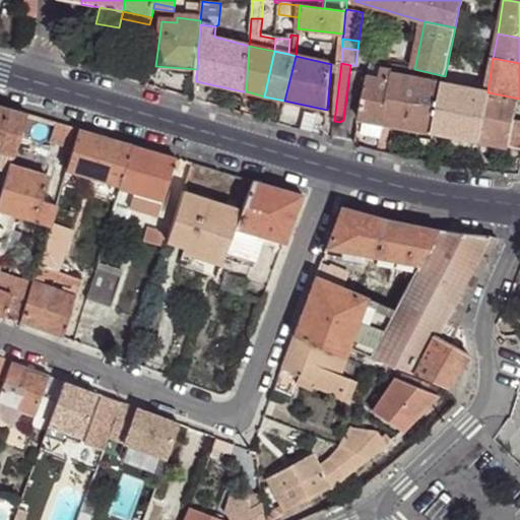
[(360,119),(432,133),(443,83),(392,73),(393,70),(382,69),(380,79),(368,77),(360,119)]
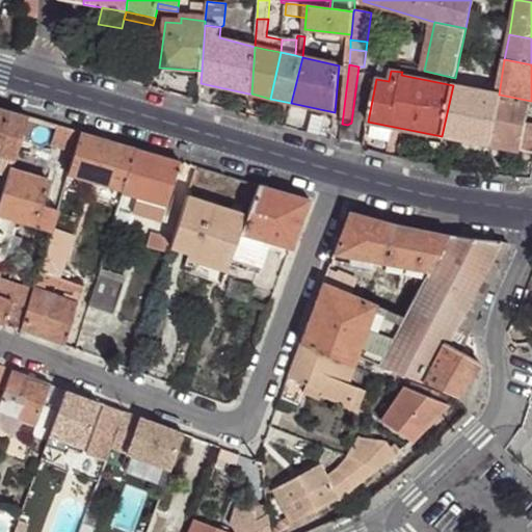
[(488,145),(500,95),(499,95),(453,85),(442,136),(488,145)]
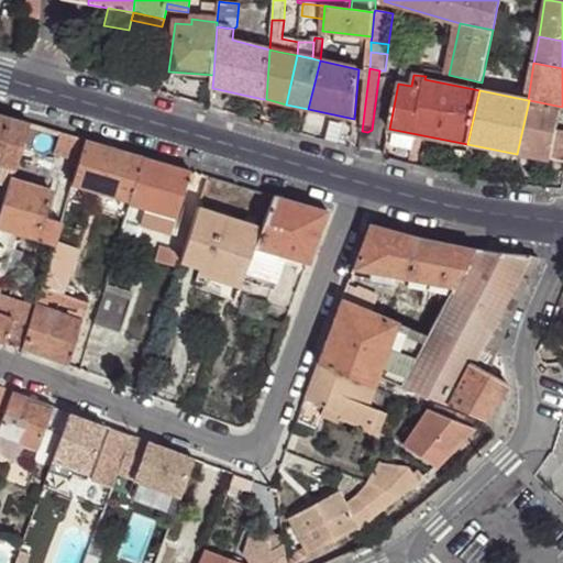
[(558,130),(562,107),(529,100),(517,154),(518,154),(551,161),(558,130)]
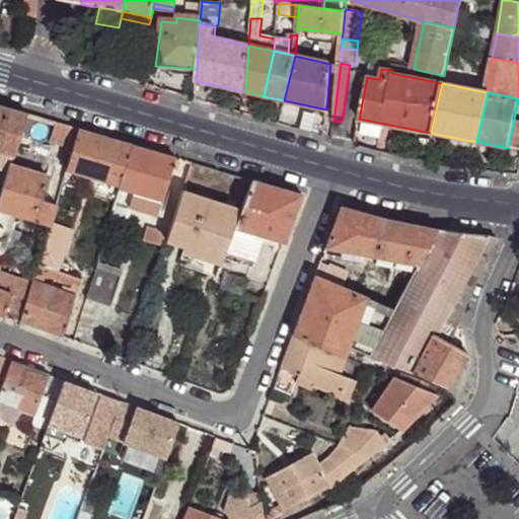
[(25,114),(0,105),(0,150),(7,153),(12,154),(25,114)]
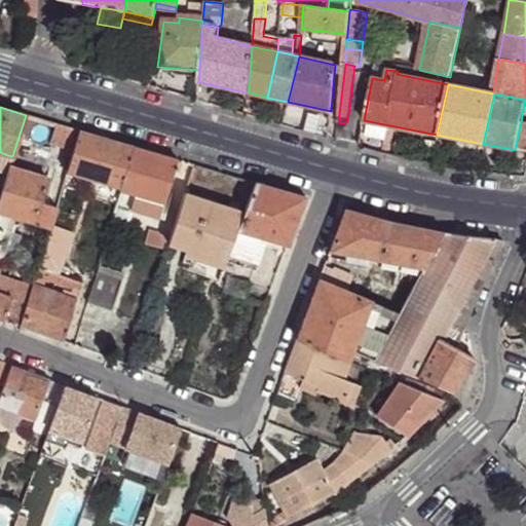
[(525,122),(521,121),(515,150),(525,152),(525,122)]
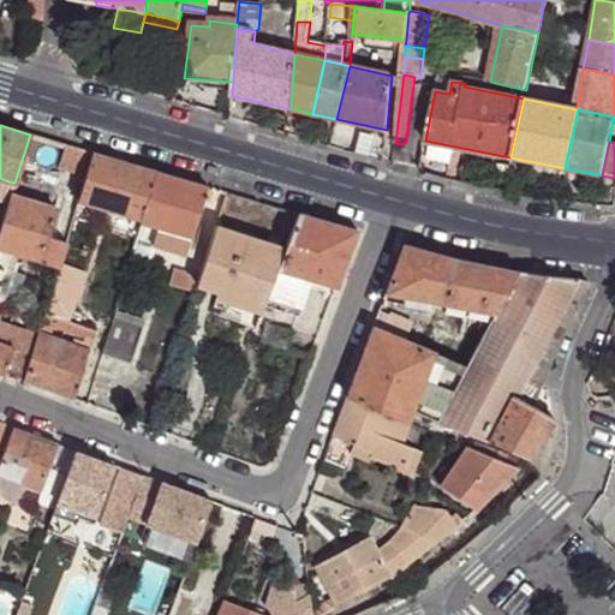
[(90,151),(64,143),(59,157),(85,165),(90,151)]
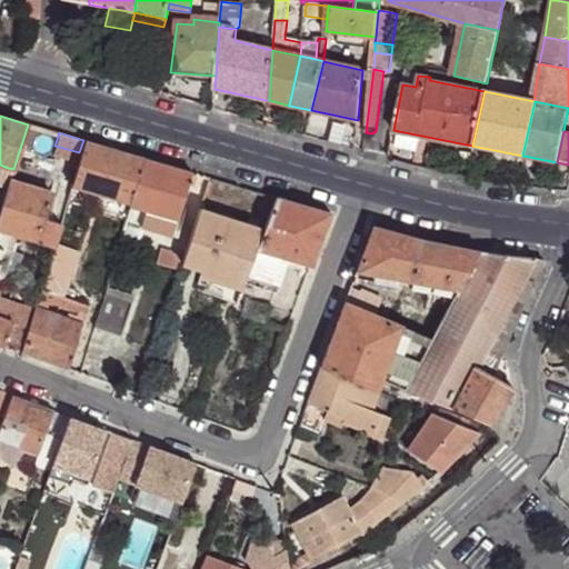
[(143,158),(87,141),(72,186),(130,202),(143,158)]
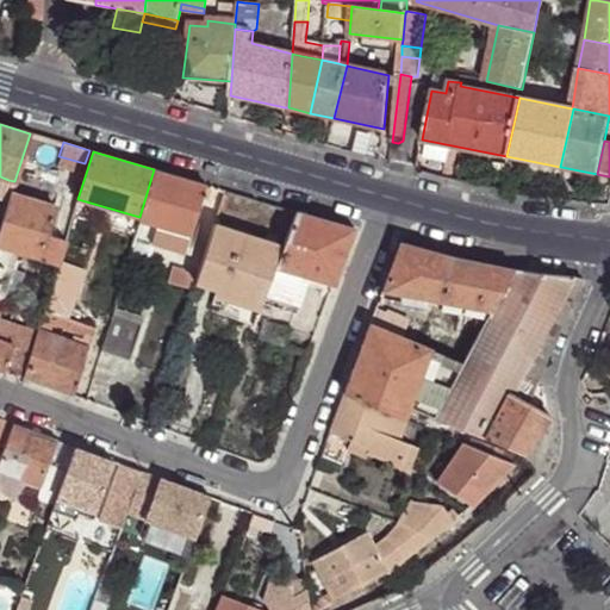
[(209,186),(154,169),(139,217),(138,221),(155,226),(150,243),(190,254),(194,237),(188,236),(199,197),(205,198),(209,186)]
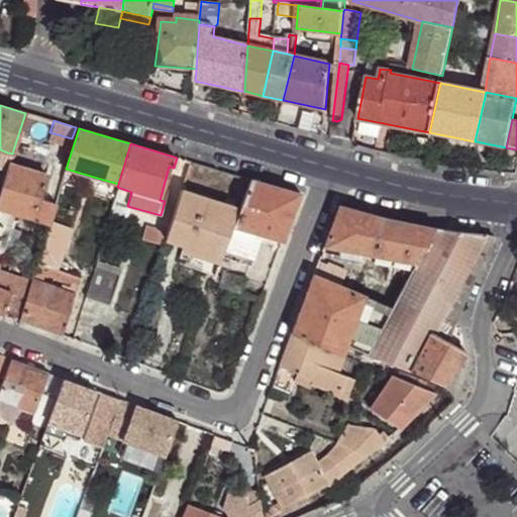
[(10,164),(0,195),(0,208),(14,212),(38,220),(44,201),(37,199),(45,175),(10,164)]
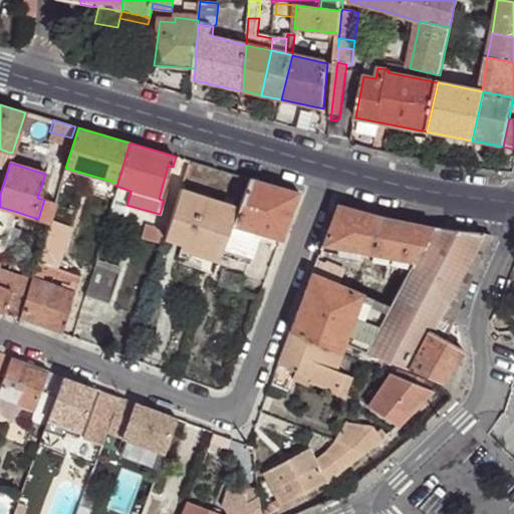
[(298,193),(249,179),(239,208),(232,226),(249,231),(281,240),(298,193)]
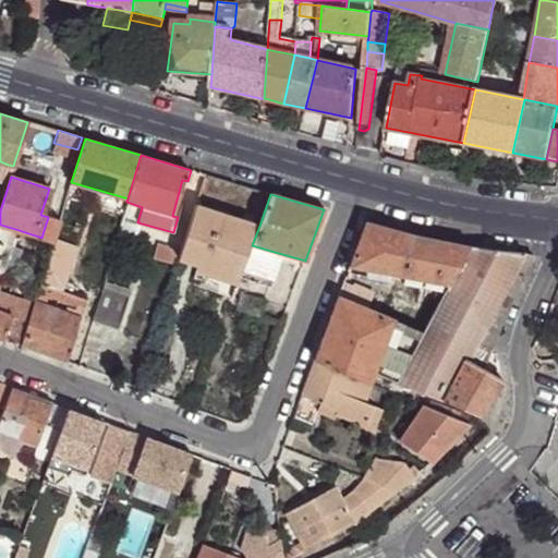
[(142,207),(126,202),(122,217),(137,222),(142,207)]
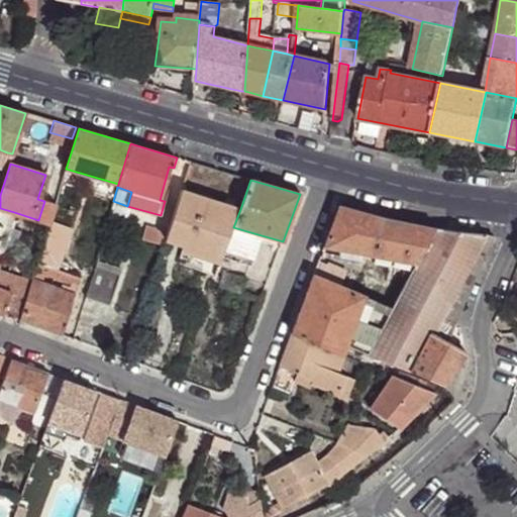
[(240,209),(180,191),(165,238),(184,244),(223,255),(233,227),(240,209)]
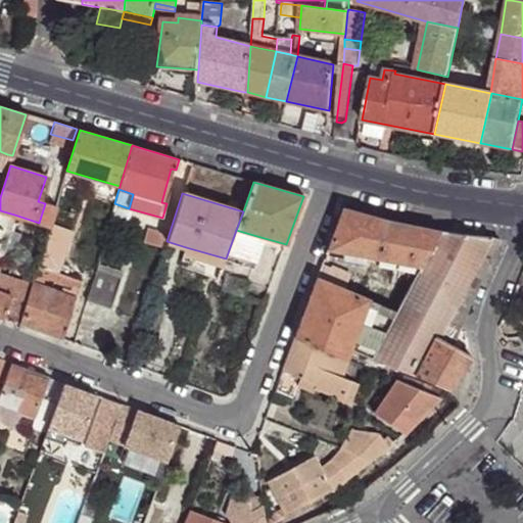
[(50,205),(45,203),(39,223),(44,224),(50,205)]
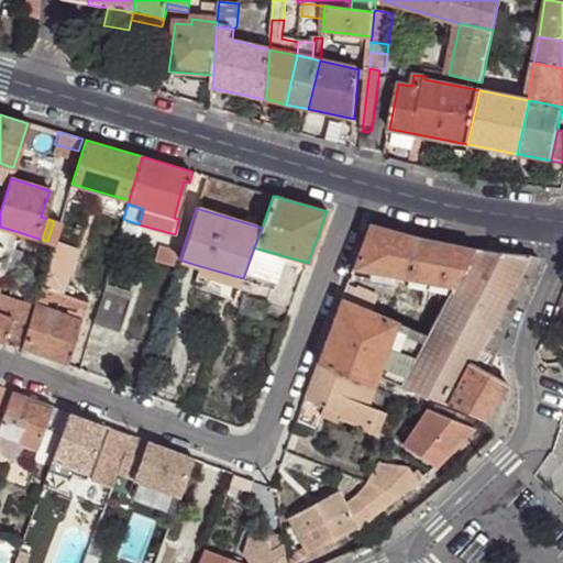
[(54,243),(61,222),(54,221),(47,241),(54,243)]
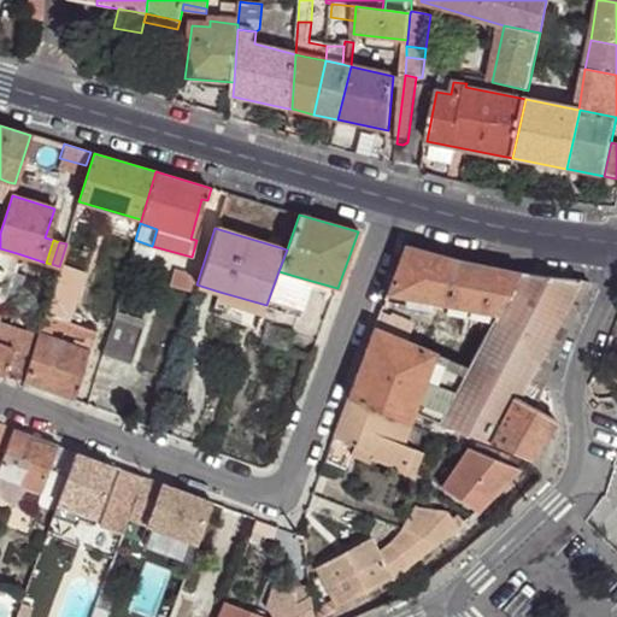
[(387,294),(497,313),(517,272),(458,262),(405,246),(387,294)]
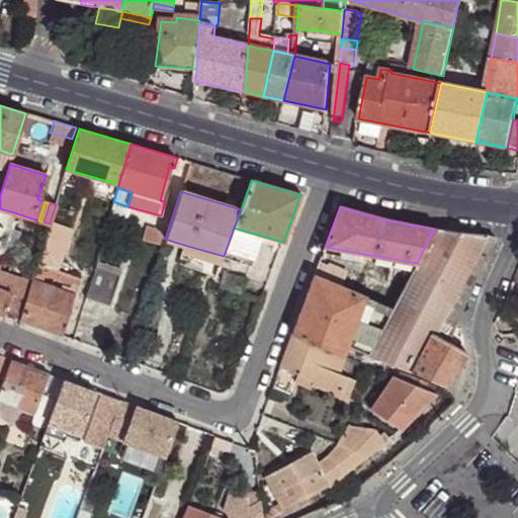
[(0,253),(2,254),(3,252),(9,229),(14,212),(0,208),(0,253)]
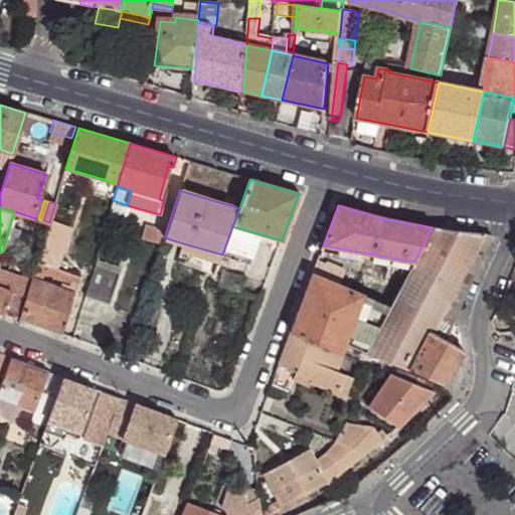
[(164,231),(144,225),(140,238),(160,244),(164,231)]
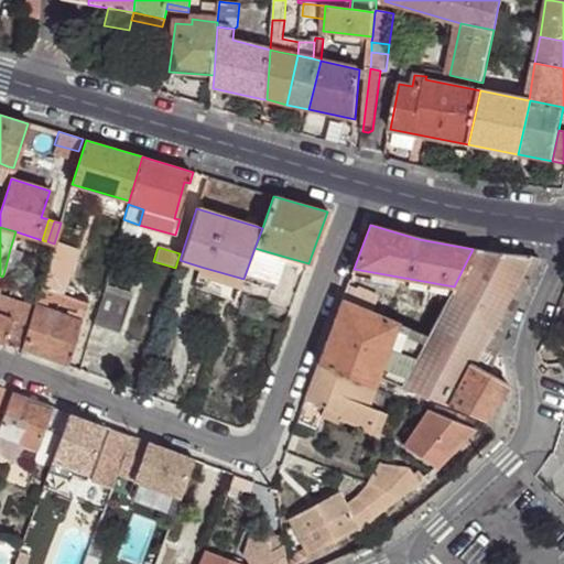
[(273,253),(255,248),(243,279),(245,279),(250,281),(249,283),(261,288),(273,253)]
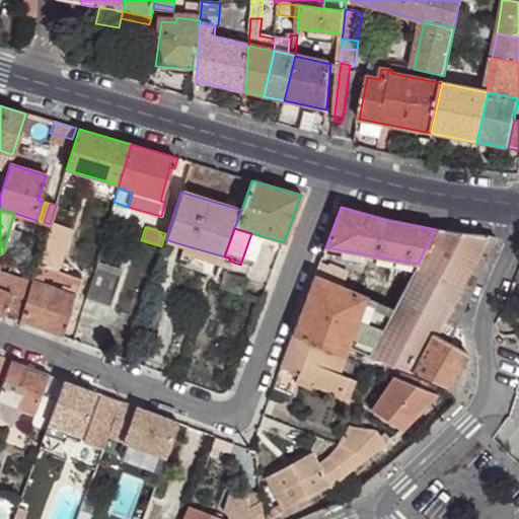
[(20,232),(9,229),(3,252),(14,256),(20,232)]
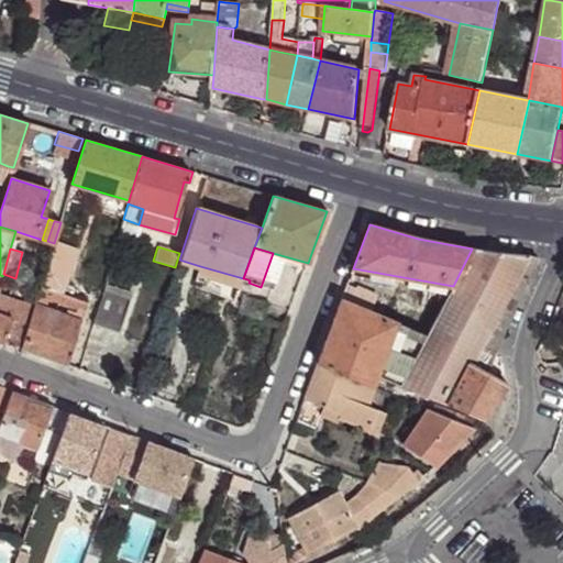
[(444,304),(429,334),(403,385),(451,406),(466,376),(471,367),(479,351),(529,256),(472,249),(453,286),(449,295),(444,304)]
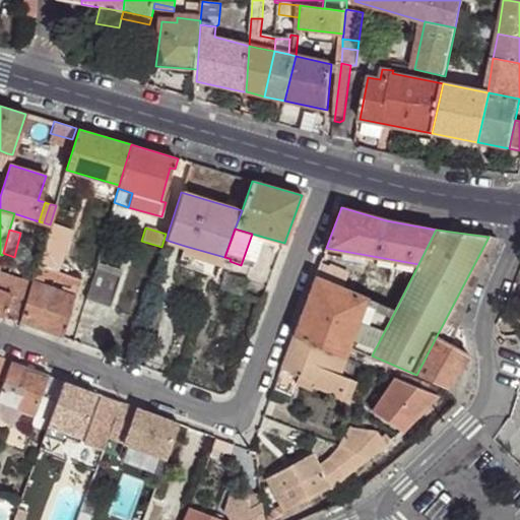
[(67,239),(48,232),(40,258),(58,264),(67,239)]
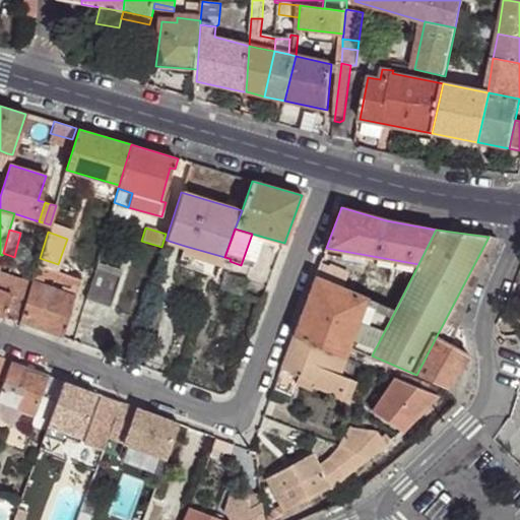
[(496,239),(489,237),(443,324),(455,330),(496,239)]
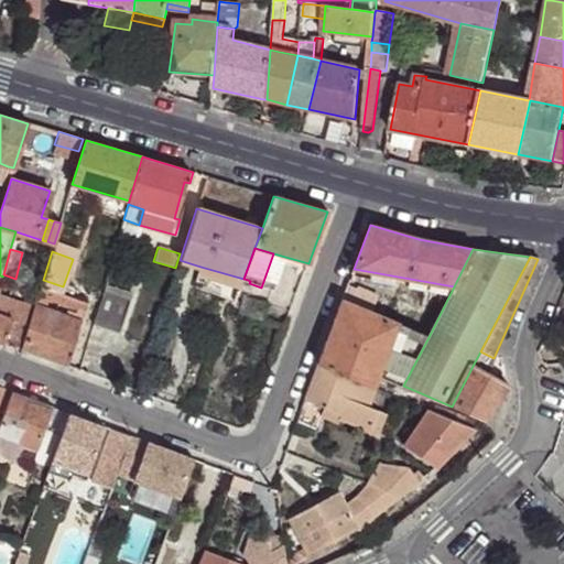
[(236,299),(243,279),(201,267),(194,286),(236,299)]
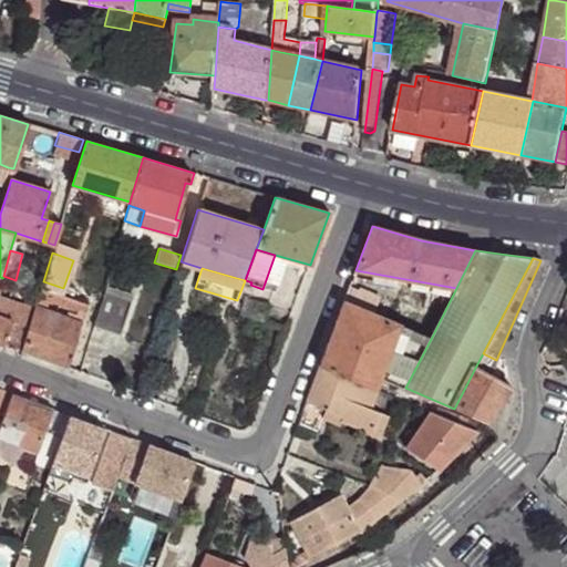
[(0,317),(9,320),(14,302),(0,298),(0,286),(2,278),(0,277),(0,317)]
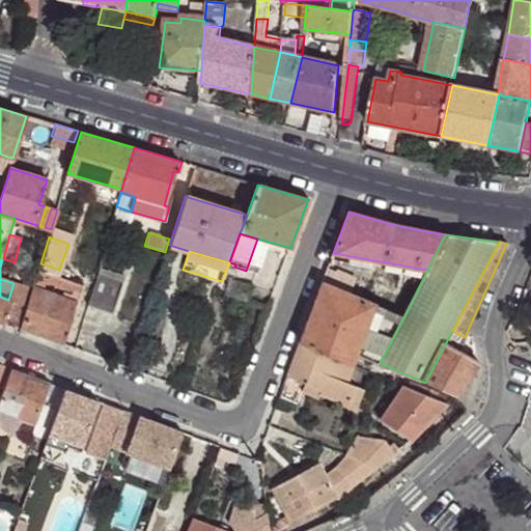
[(18,266),(2,260),(0,268),(0,279),(14,283),(18,266)]
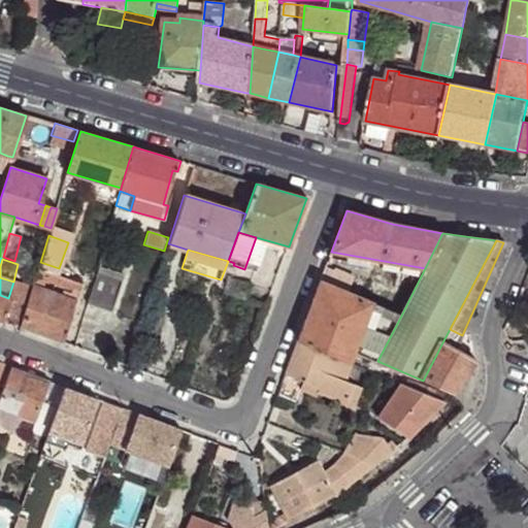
[(59,268),(40,262),(38,269),(56,276),(59,268)]
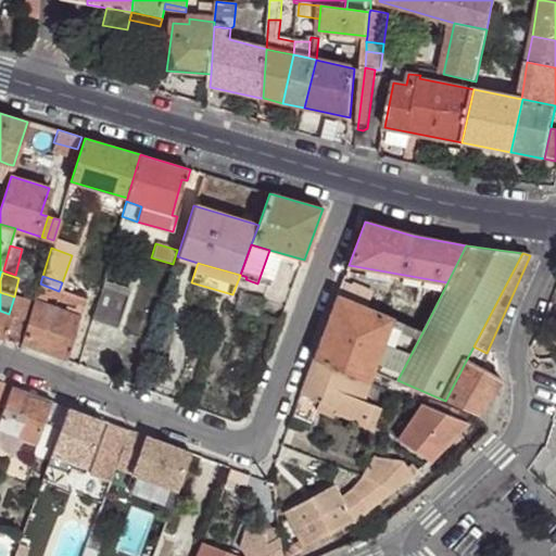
[(59,291),(40,283),(38,292),(42,294),(83,308),(85,300),(59,291)]
